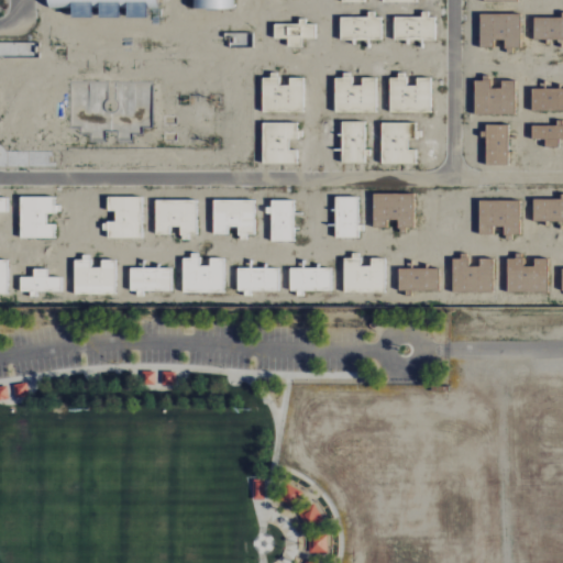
[(70,17),(146,17),(146,8),(156,8),(155,0),(45,0),(46,9),(70,9),(70,17)]
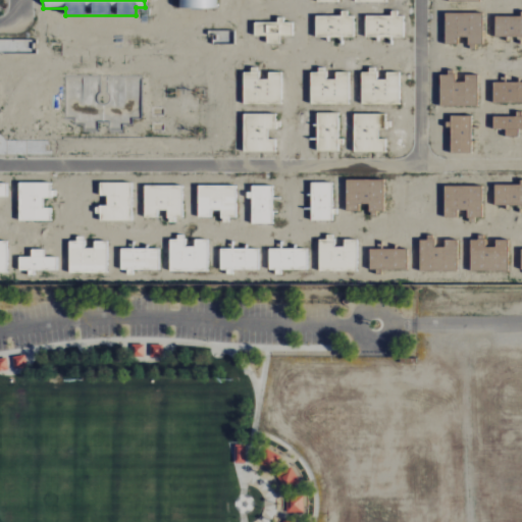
[(482,13),(445,12),(445,45),(457,45),(457,37),(468,37),(468,48),(482,48),(482,13)]
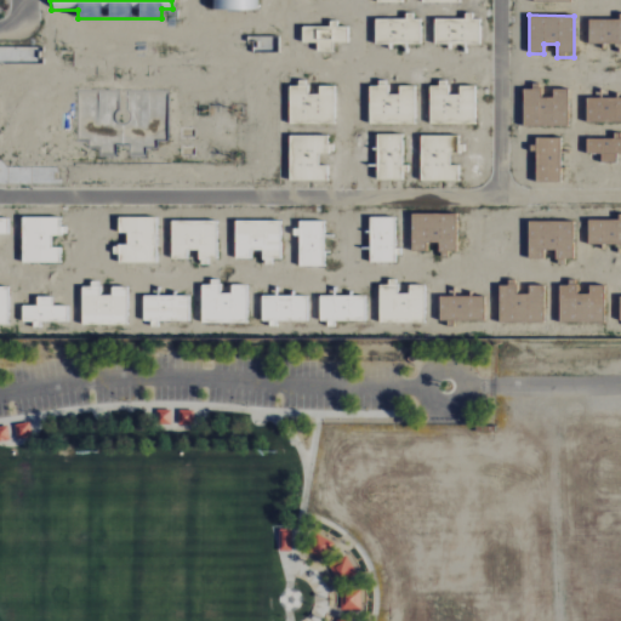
[(434,17),(434,44),(479,44),(479,18),(434,17)]
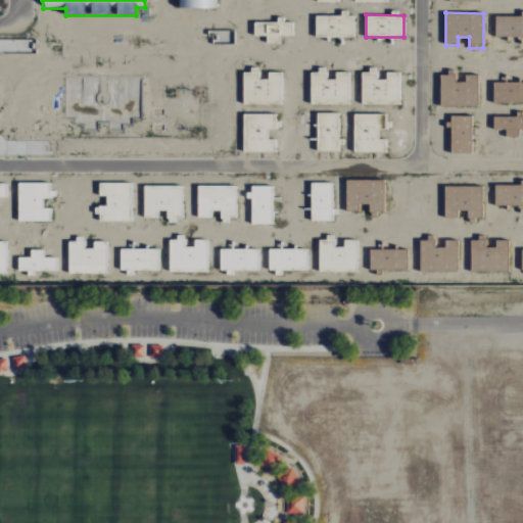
[(522,14),(495,14),(495,37),(522,36),(522,14)]
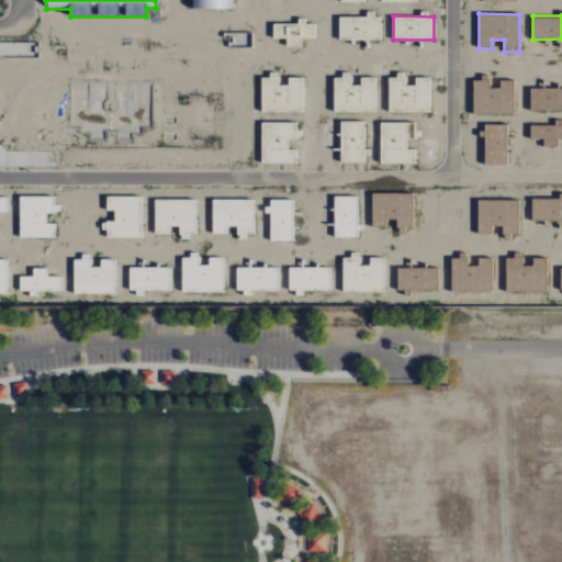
[(370,18),(339,17),(339,38),(380,40),(380,18),(370,18)]
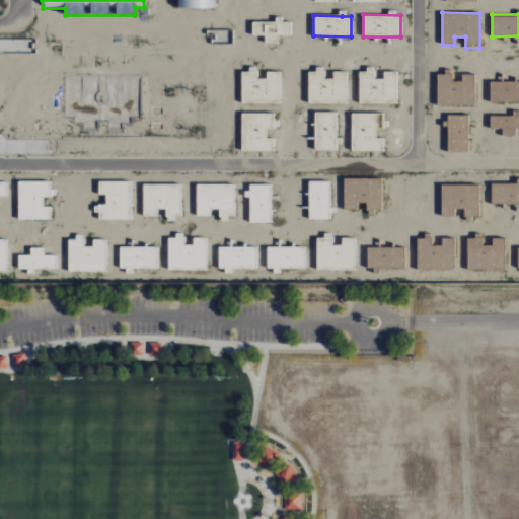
[(252,21),(252,34),(265,34),(265,43),(278,42),(278,35),(290,34),(290,22),(281,22),(281,20),(252,21)]
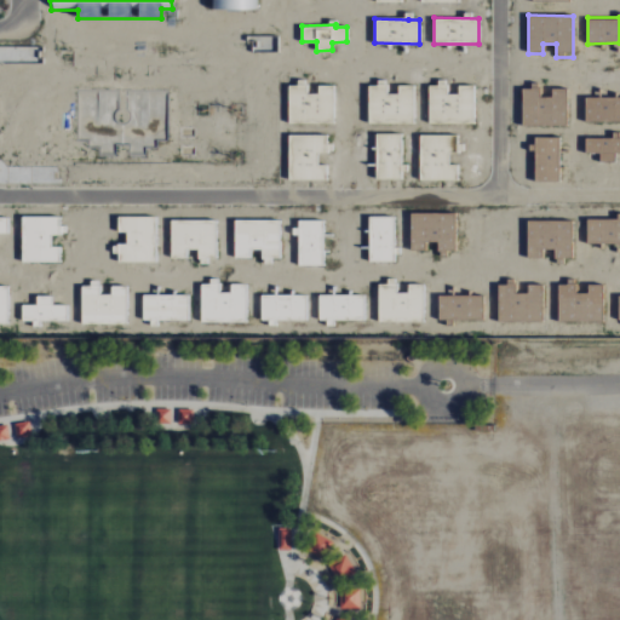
[(288,122),(333,122),(333,85),(317,85),(317,95),(305,95),(305,84),(288,84),(288,122)]
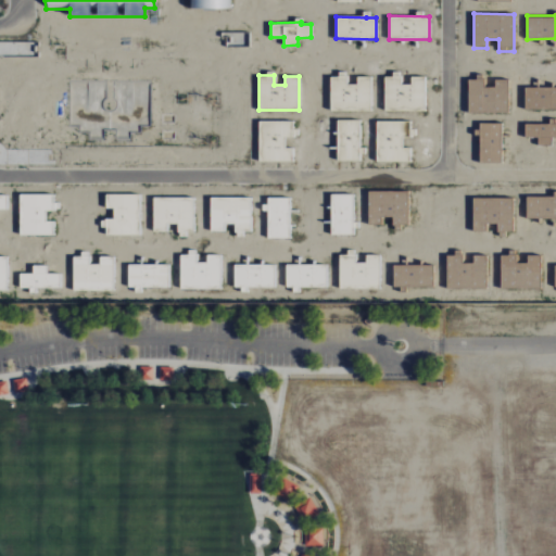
[(370,77),(357,77),(357,84),(345,84),(345,75),(330,75),(330,110),(370,110),(370,77)]
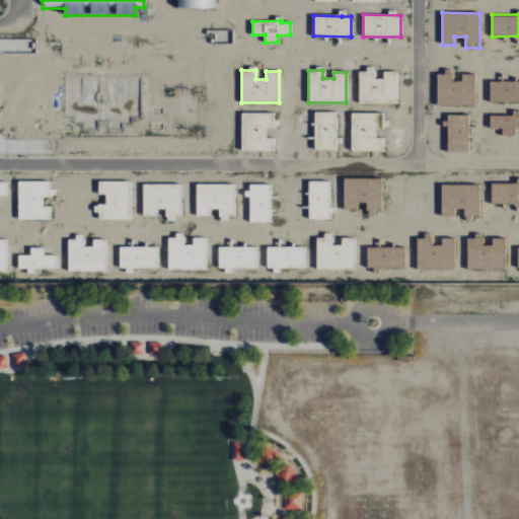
[(359,102),(396,102),(395,72),(383,72),(383,79),(374,79),(373,71),(359,71),(359,102)]
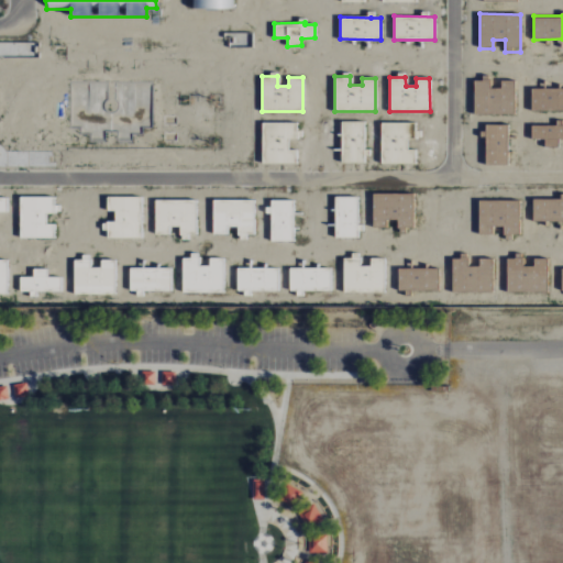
[(341,162),(364,162),(364,121),(341,121),(341,162)]
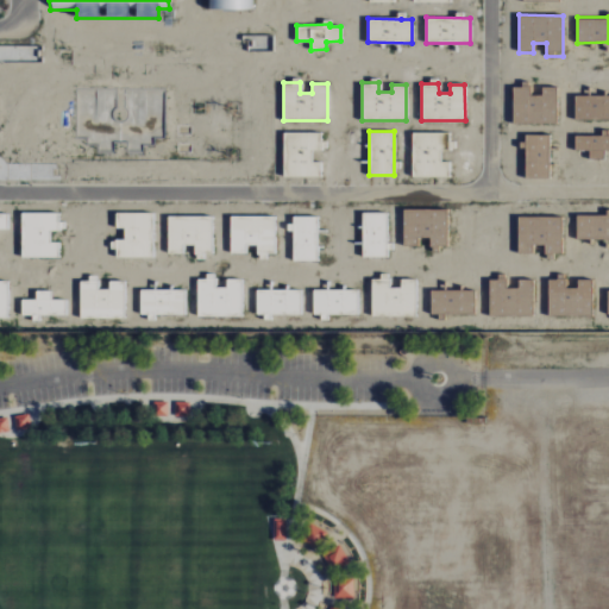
[(283,177),(320,176),(320,162),(312,162),(312,148),(320,148),(320,132),(283,133),(283,177)]
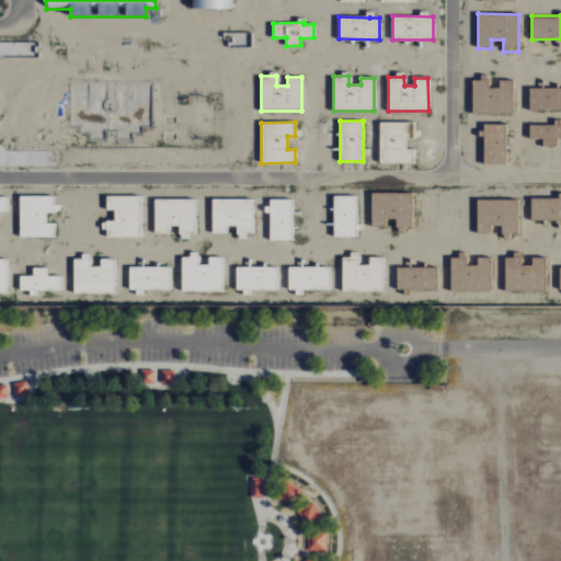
[(414,123),(380,122),(380,162),(413,163),(413,149),(405,149),(405,138),(413,138),(414,123)]
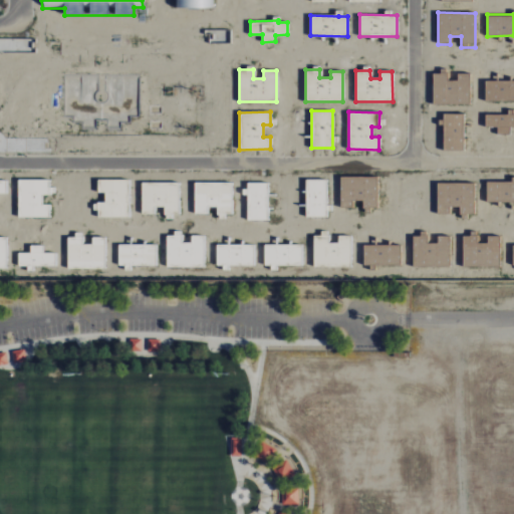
[(49,217),(49,204),(42,204),(42,195),(49,195),(49,181),(18,180),(18,217),(49,217)]
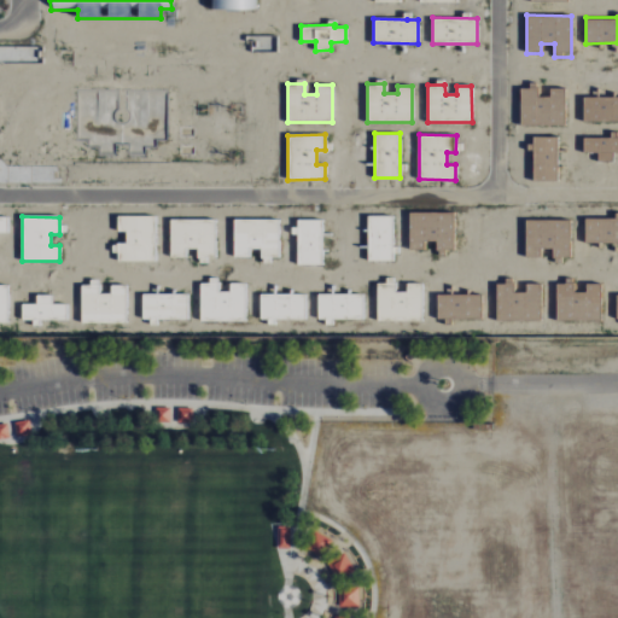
[(118,261),(155,260),(153,216),(117,217),(117,232),(126,231),(126,244),(117,244),(118,261)]
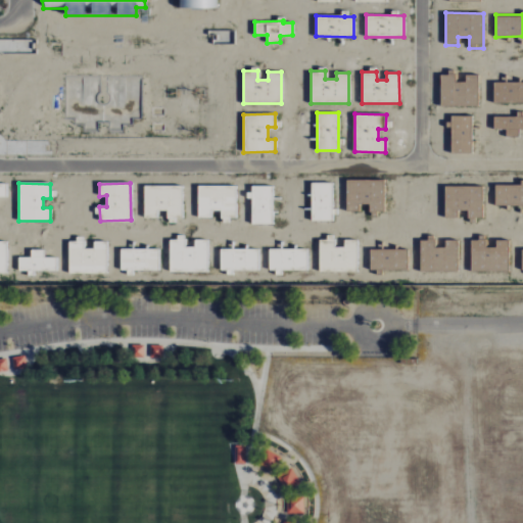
[(312,183),(311,220),(331,221),(332,183),(312,183)]
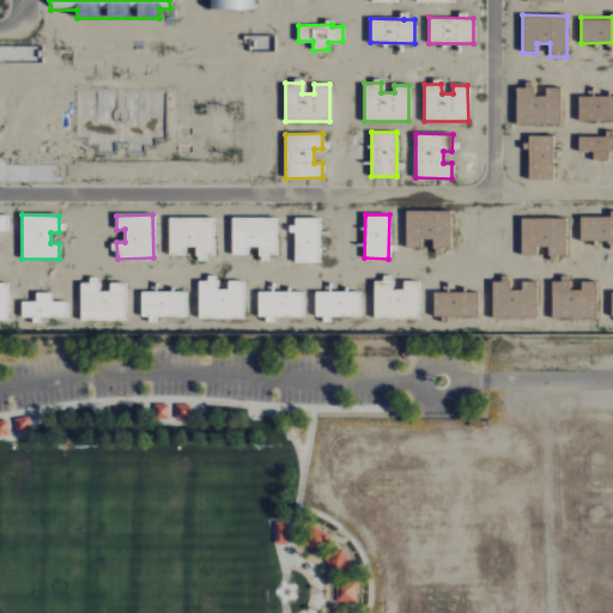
[(169,255),(183,255),(183,247),(196,246),(196,258),(213,258),(213,218),(169,218),(169,255)]
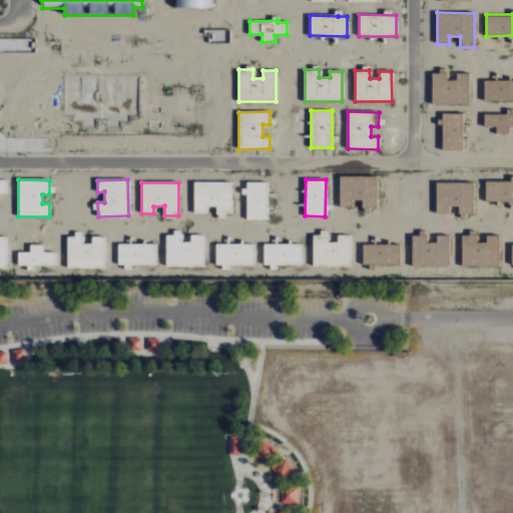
[(230,214),(231,182),(194,182),(194,213),(206,213),(206,205),(217,205),(217,214),(230,214)]
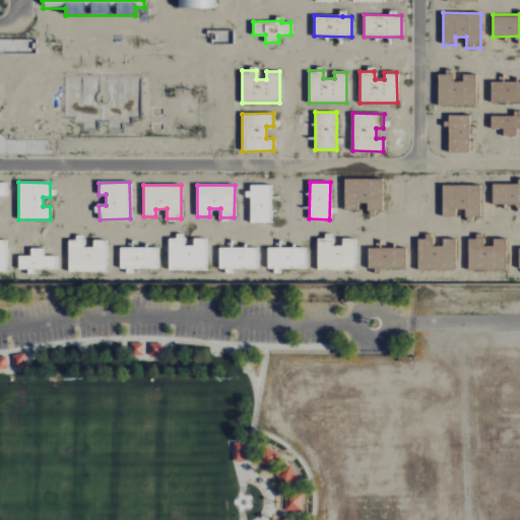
[(271,222),(271,185),(250,185),(250,222),(271,222)]
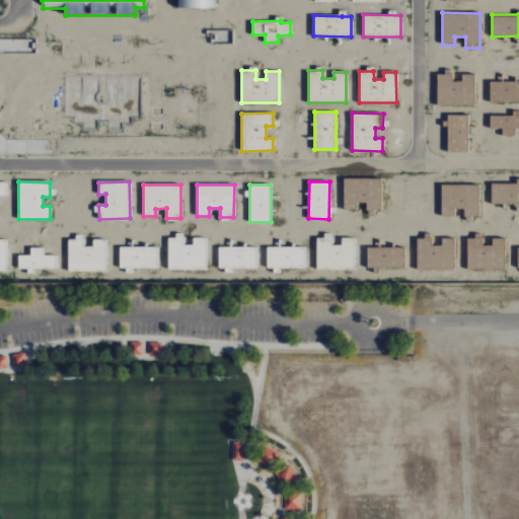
[(316,236),(317,269),(354,269),(354,238),(342,238),(342,246),(331,246),(331,236),(316,236)]
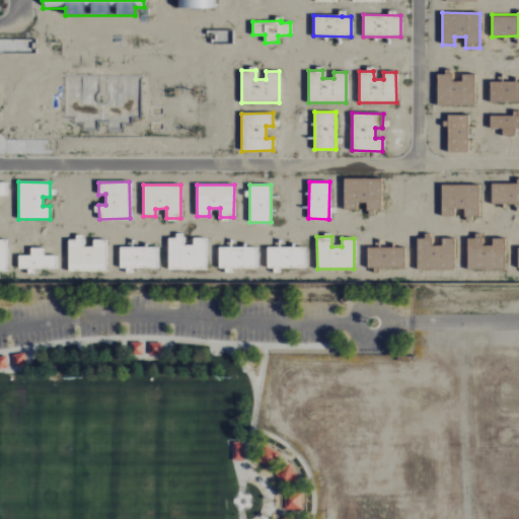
[(105,239),(92,240),(92,247),(83,247),(82,237),(68,238),(69,271),(105,271),(105,239)]
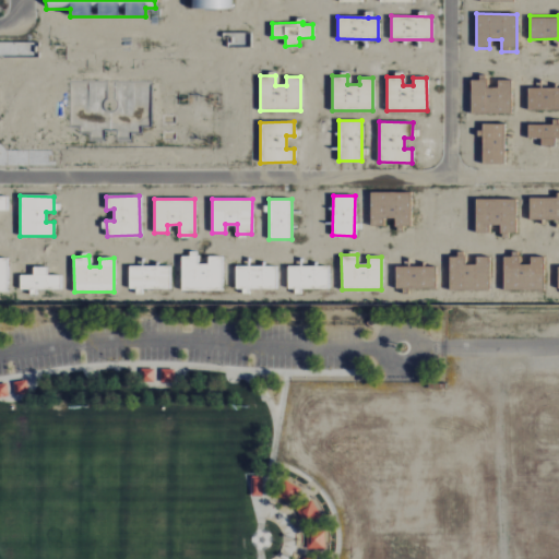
[(181,257),(181,290),(222,289),(222,257),(209,257),(209,264),(198,264),(198,257),(181,257)]
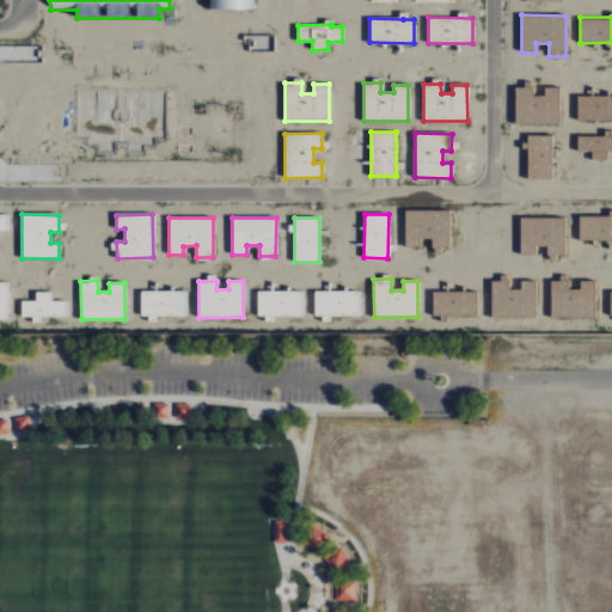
[(22,301),(22,316),(66,317),(66,301),(51,301),(51,293),(36,292),(36,301),(22,301)]
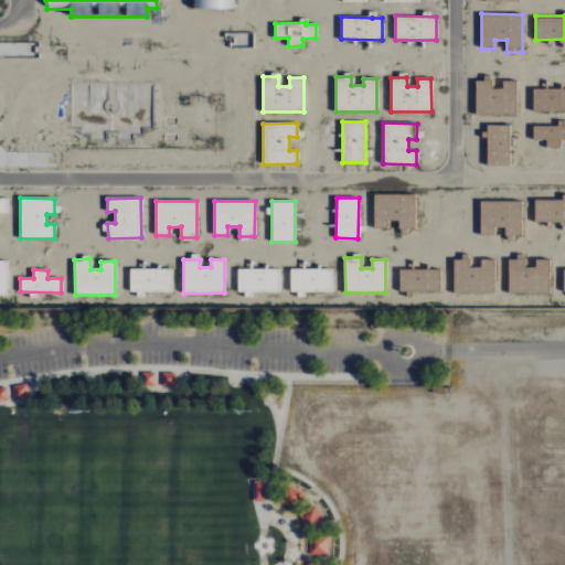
[(171,269),(130,269),(130,292),(171,292),(171,269)]
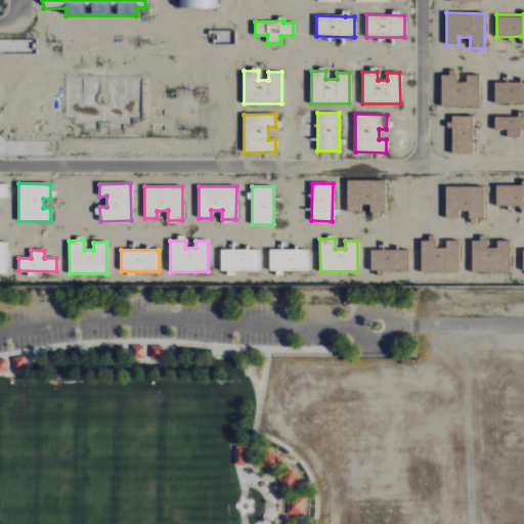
[(258,271),(259,250),(221,250),(221,271),(258,271)]
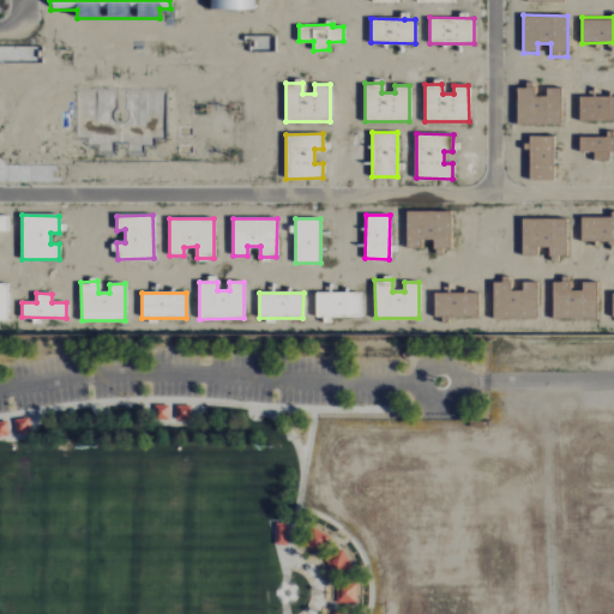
[(360,293),(315,293),(315,318),(360,318),(360,293)]
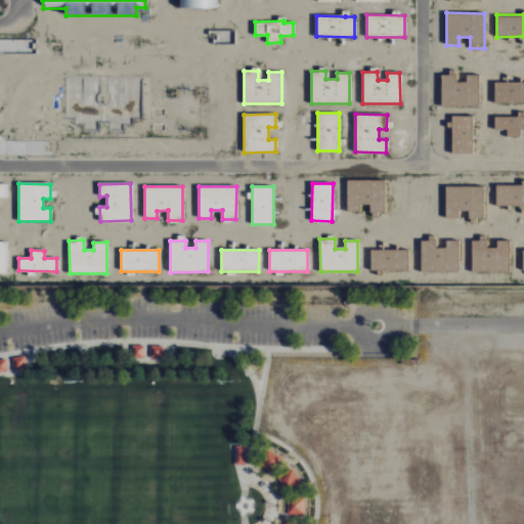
[(143,345),(143,358),(130,357),(131,345),(143,345)]
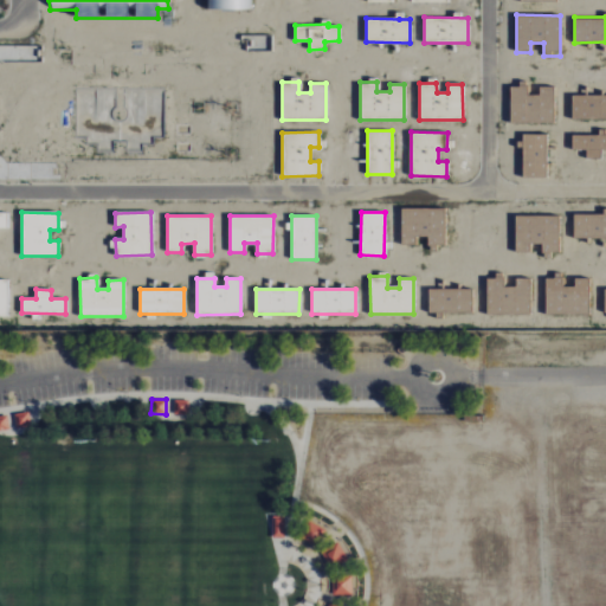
[(188,400),(187,414),(173,414),(173,400),(188,400)]
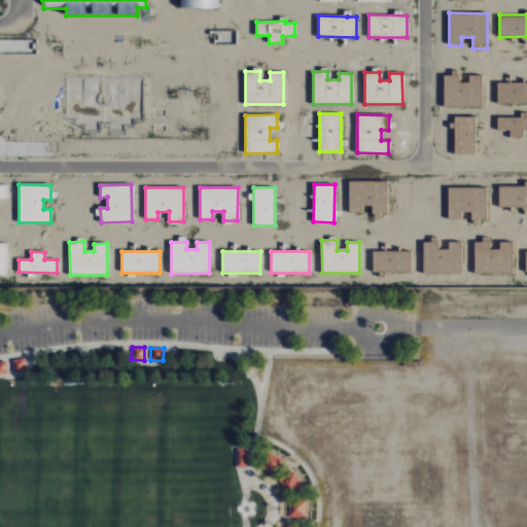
[(24,358),(26,371),(13,373),(11,360),(24,358)]
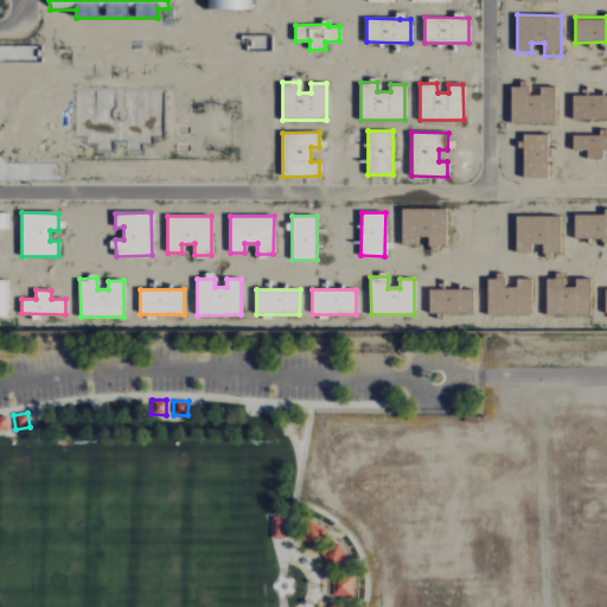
[(0,432),(10,430),(8,416),(0,417),(0,432)]
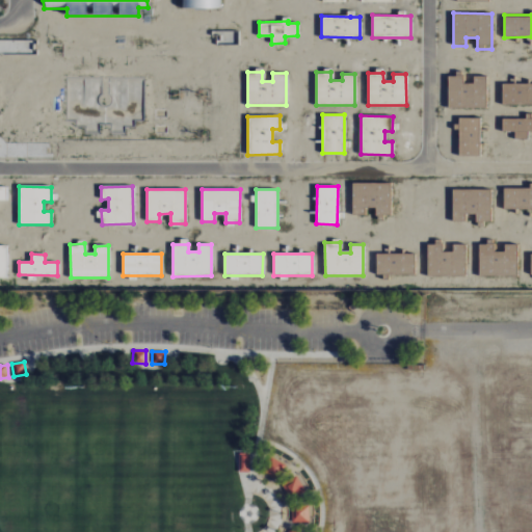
[(238,453),(248,453),(248,473),(238,473),(238,453)]
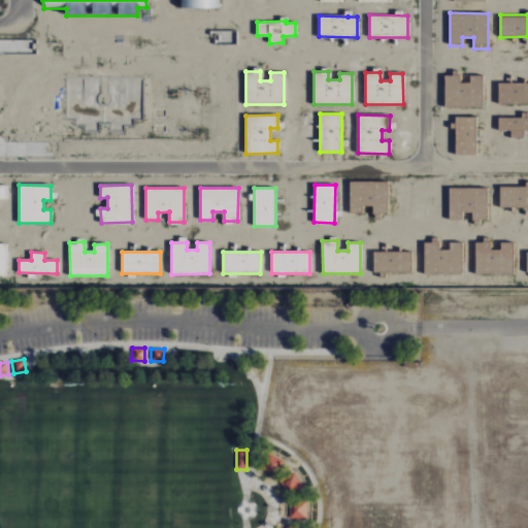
[(302,489),(295,472),(279,480),(287,495),(302,489)]
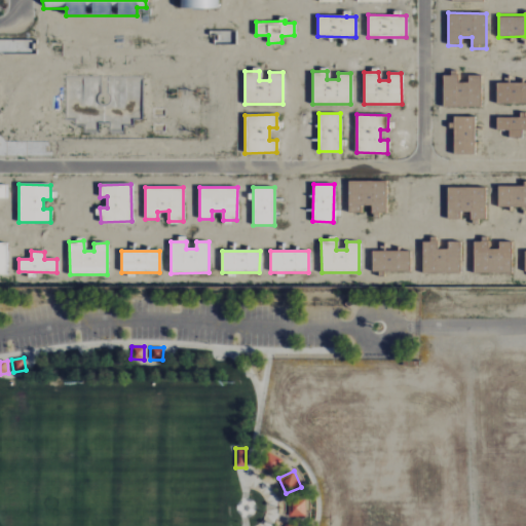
[(305,500),(289,500),(289,517),(304,517),(305,500)]
